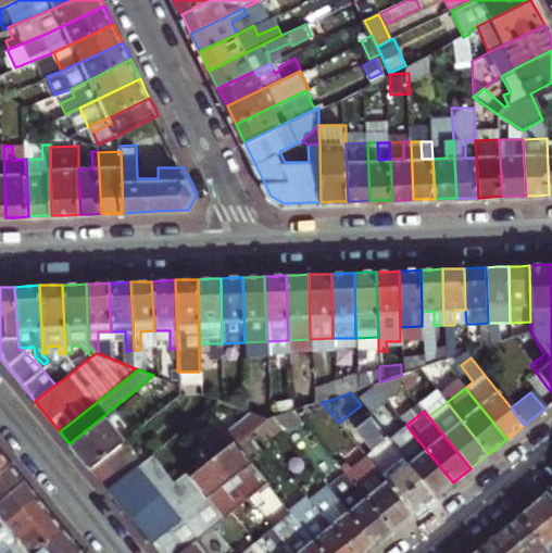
[(369,462),(413,515),(424,506),(435,498),(386,437),(367,413),(352,425),(373,451),(378,447),(383,452),(369,462)]
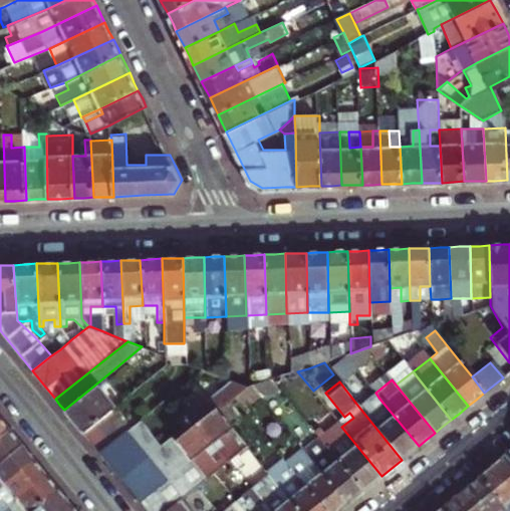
[(200,423),(176,441),(191,461),(206,480),(214,474),(231,461),(247,446),(229,423),(219,410),(227,404),(247,390),(231,382),(208,400),(205,395),(189,407),(200,423)]
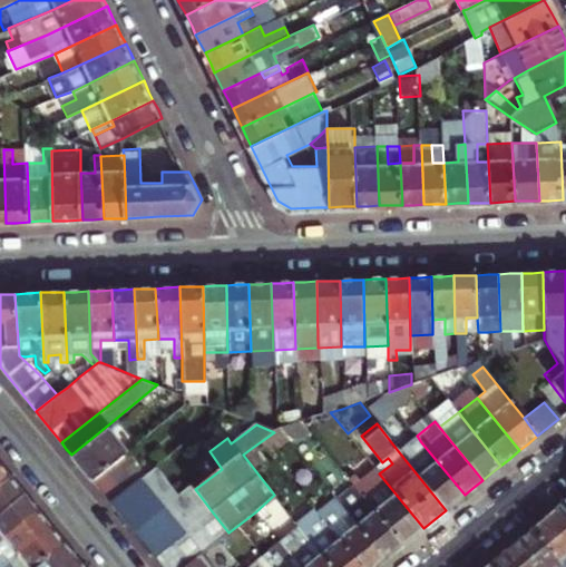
[(93,481),(127,452),(106,427),(71,455),(77,462),(93,481)]
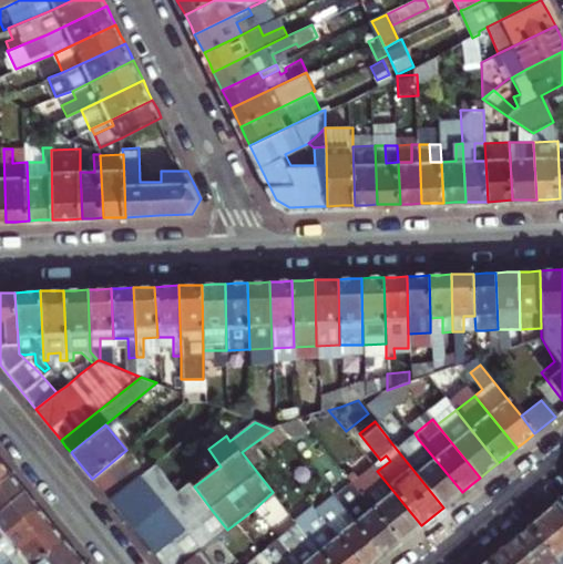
[(400,440),(393,445),(443,508),(452,500),(462,492),(419,440),(407,449),(400,440)]
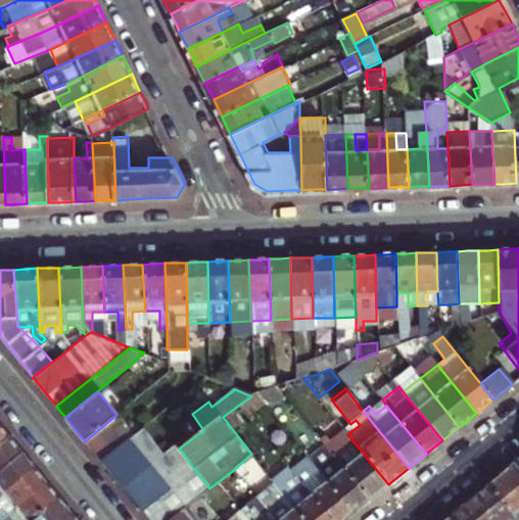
[(223,417),(233,430),(241,423),(231,411),(223,417)]
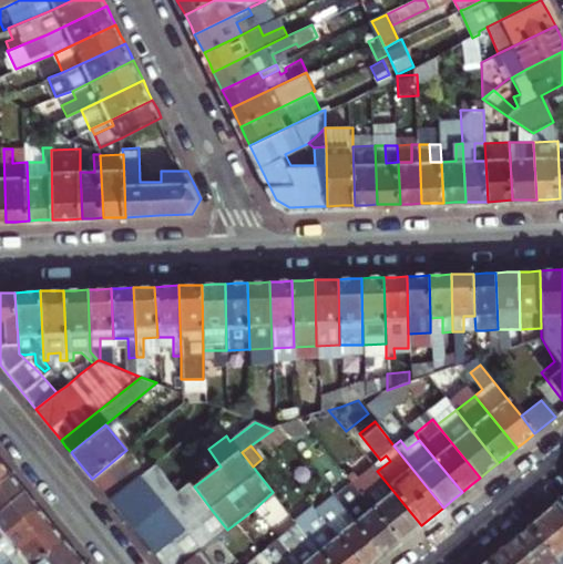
[(128,448),(126,450),(92,479),(101,490),(110,500),(140,477),(146,471),(128,448)]
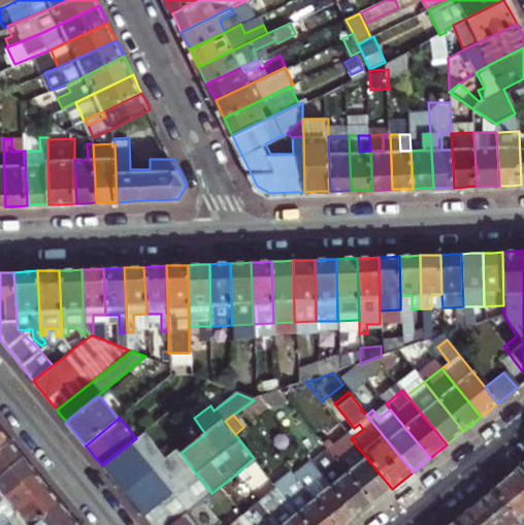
[(0,449),(9,440),(2,432),(0,430),(0,449)]
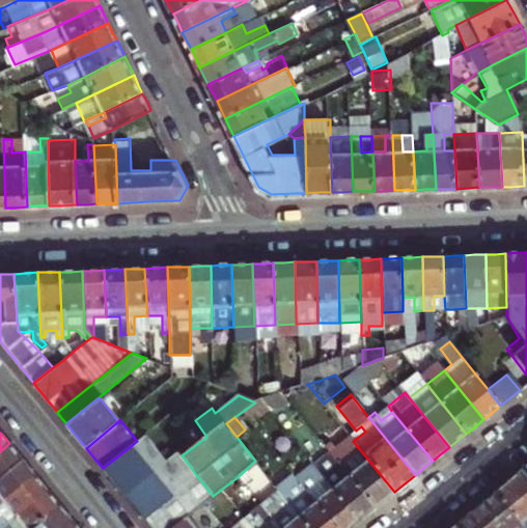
[(123,493),(143,518),(172,495),(197,476),(182,455),(178,451),(166,461),(144,435),(137,441),(131,446),(103,468),(123,493)]
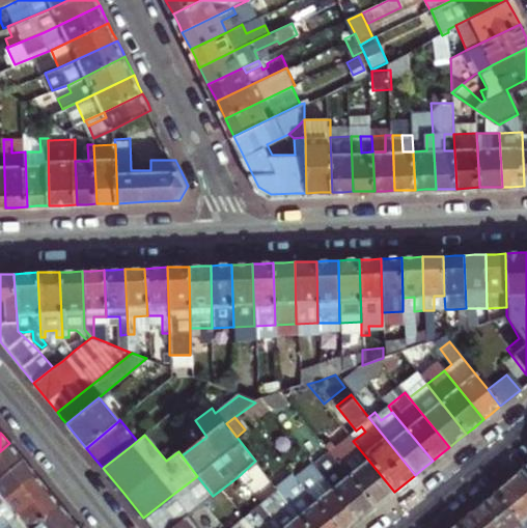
[(350,437),(329,453),(373,508),(384,500),(394,492),(353,441),(350,437)]
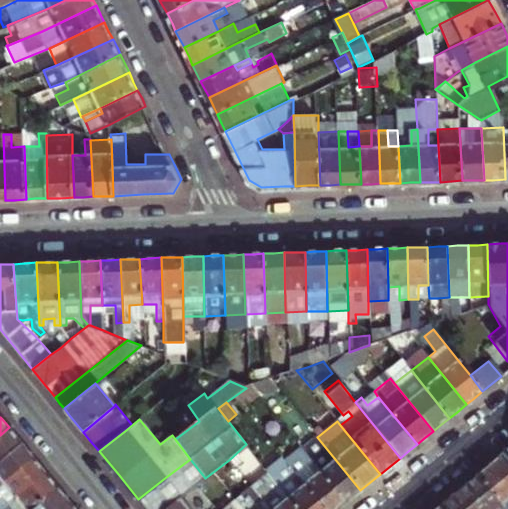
[(0,460),(21,442),(16,436),(9,427),(0,435),(0,460)]
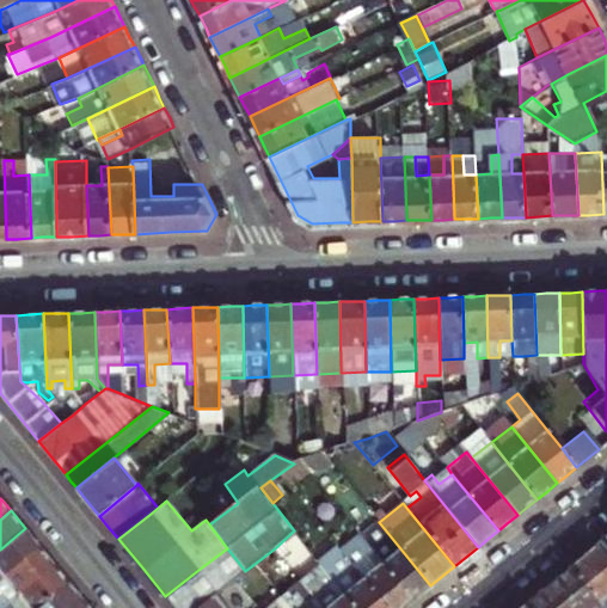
[(360,536),(411,601),(421,594),(430,585),(379,522),(360,536)]
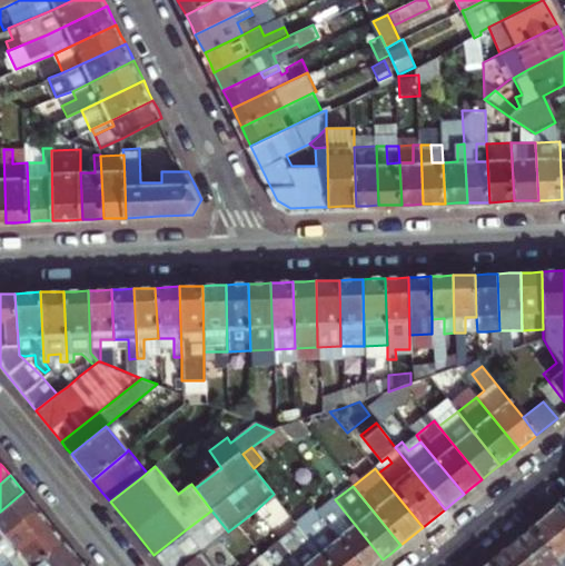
[(0,539),(3,536),(38,508),(31,502),(23,492),(0,512),(0,539)]
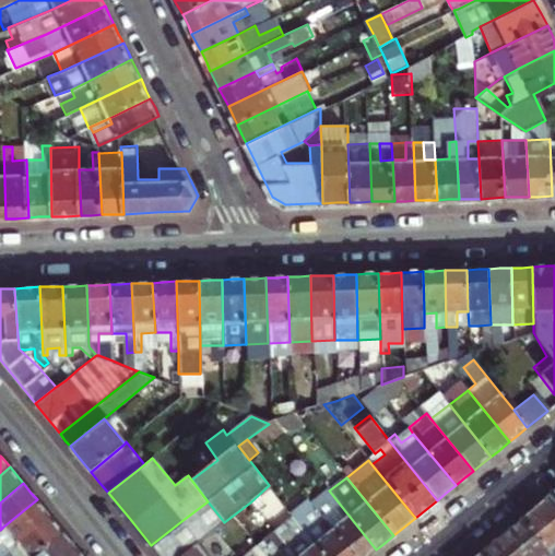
[(554,489),(554,491),(543,500),(554,515),(554,489)]
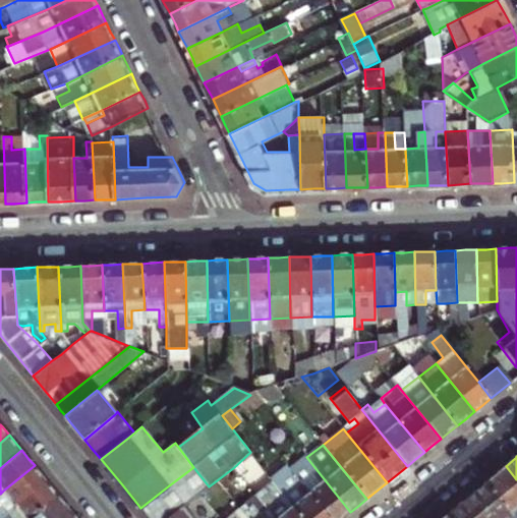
[(310,472),(299,481),(328,517),(344,517),(350,512),(306,457),(301,461),(310,472)]
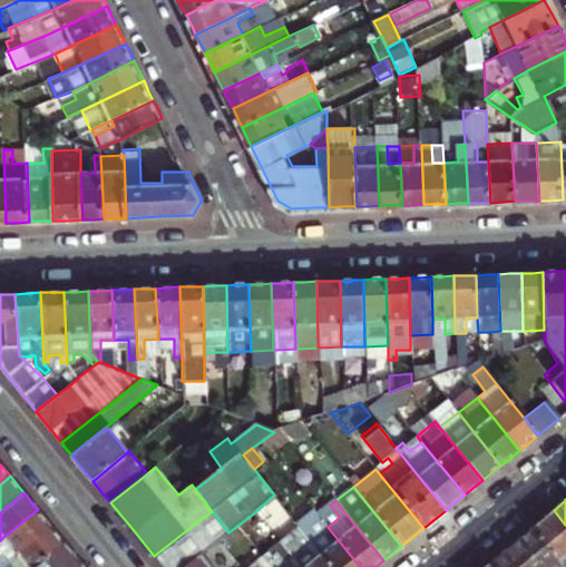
[(330,505),(318,515),(328,527),(340,517),(330,505)]
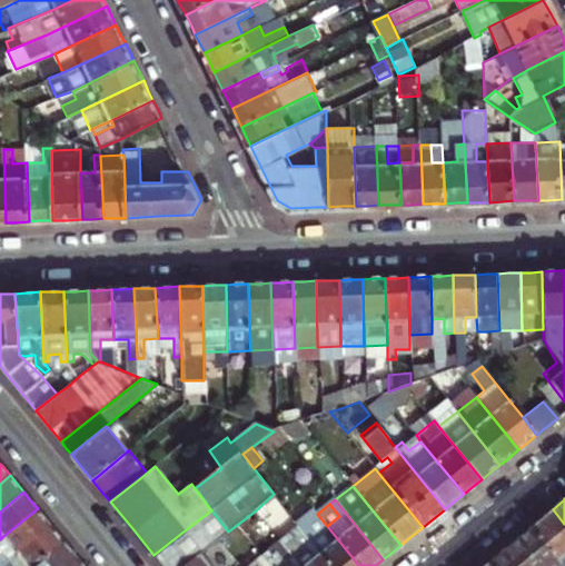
[(43,517),(38,508),(3,536),(10,545),(0,553),(0,565),(50,524),(43,517)]
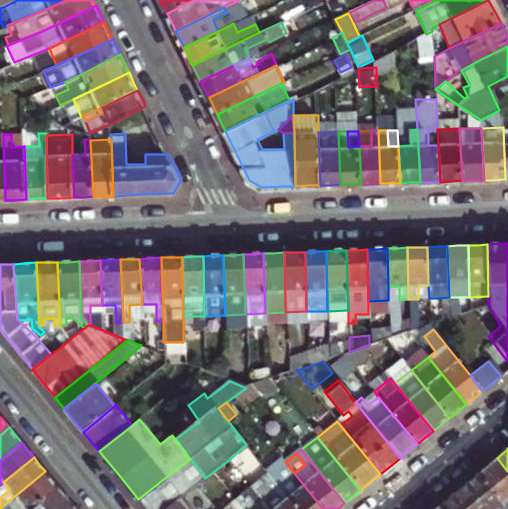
[(266,469),(269,473),(297,508),(322,508),(294,473),(285,462),(281,457),(266,469)]
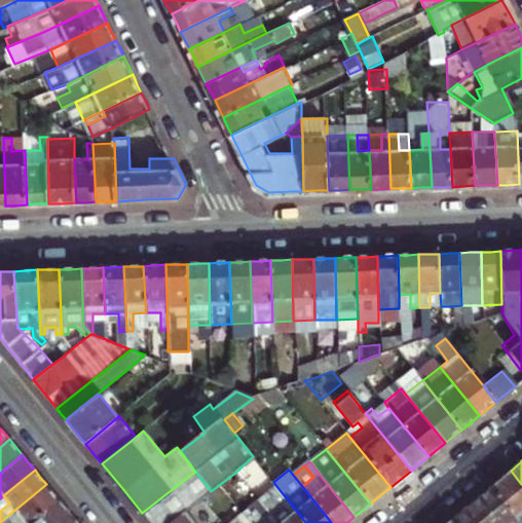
[(500,479),(491,486),(519,522),(521,522),(521,484),(511,471),(500,479)]
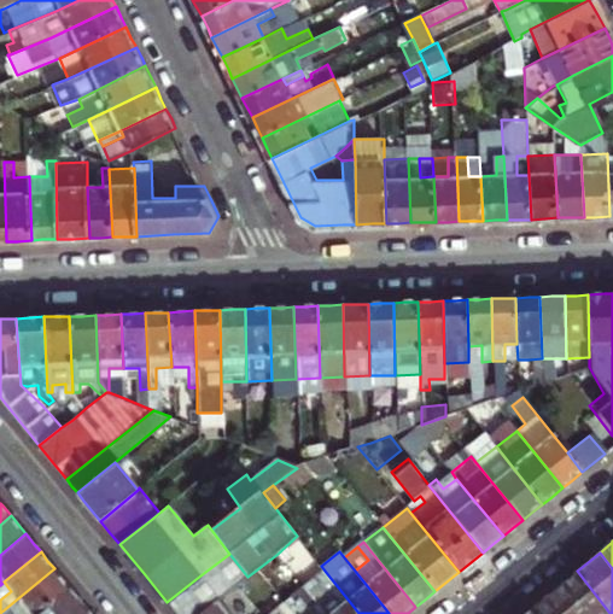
[(167,602),(176,613),(202,613),(217,601),(238,585),(247,577),(229,554),(200,576),(167,602)]
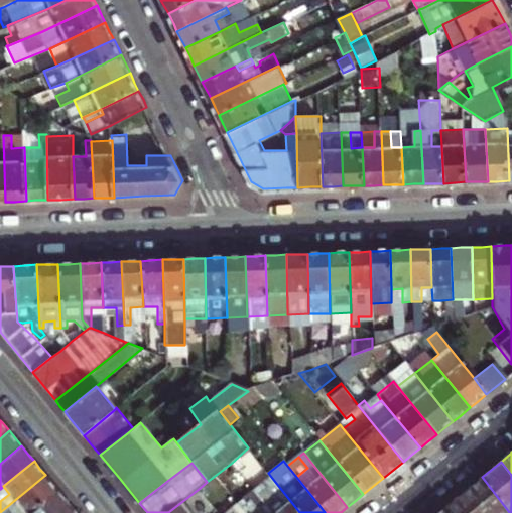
[(51,483),(45,475),(0,512),(29,512),(57,490),(51,483)]
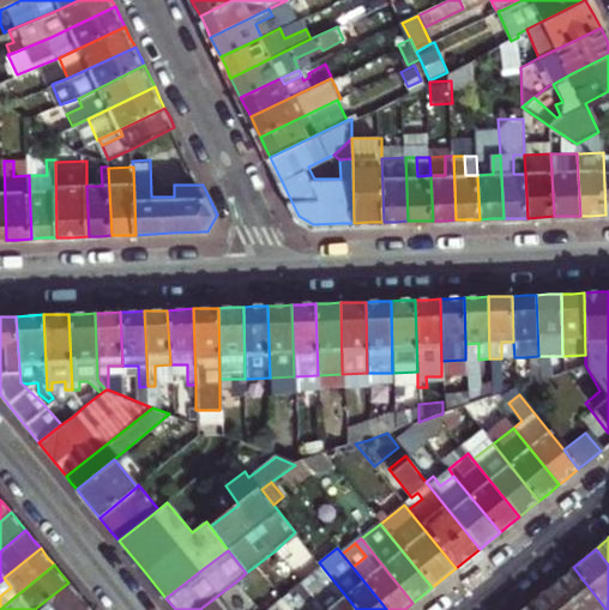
[(356,609),(323,567),(301,583),(323,609),(356,609)]
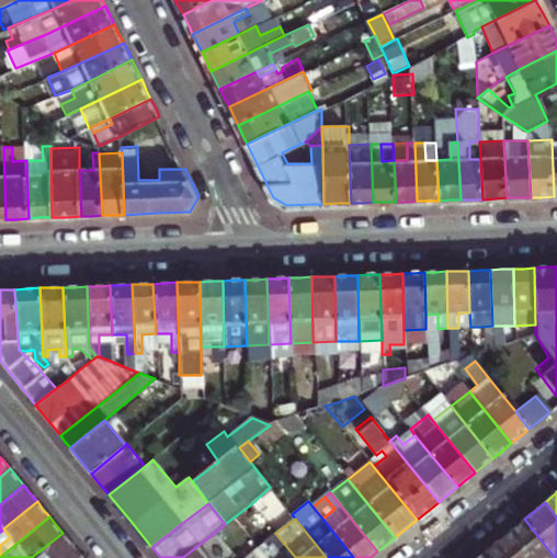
[(513,527),(502,536),(519,557),(554,557),(524,519),(513,527)]
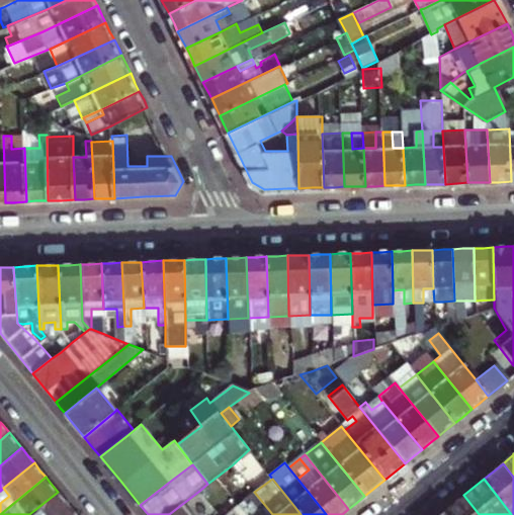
[(0,503),(9,496),(3,488),(0,491),(0,503)]
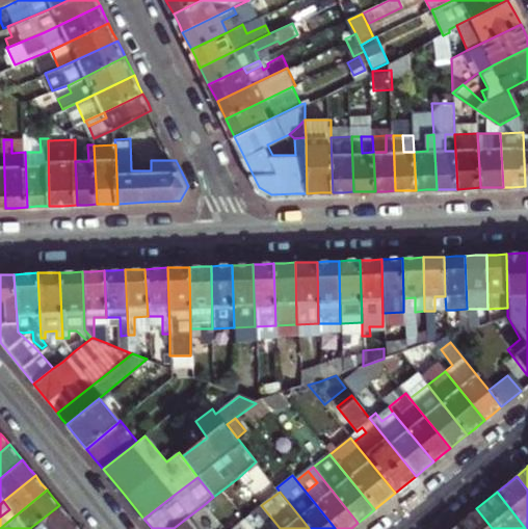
[(61,528),(72,521),(66,513),(59,505),(30,528),(61,528)]
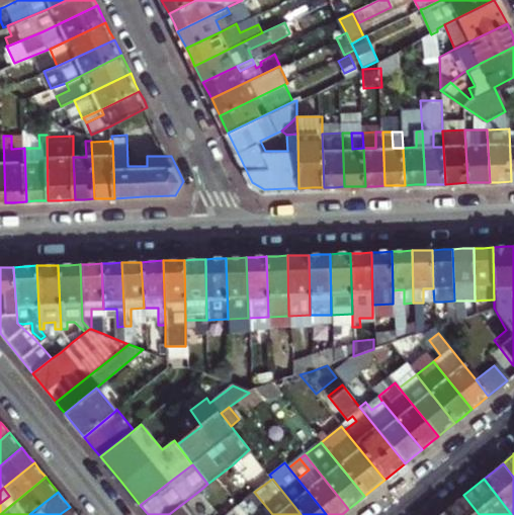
[(272,514),(254,492),(238,506),(245,514),(272,514)]
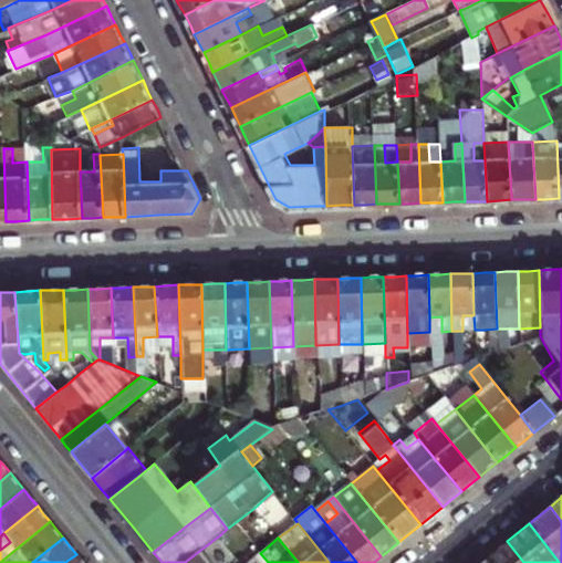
[(498,549),(485,559),(487,562),(523,562),(507,541),(498,549)]
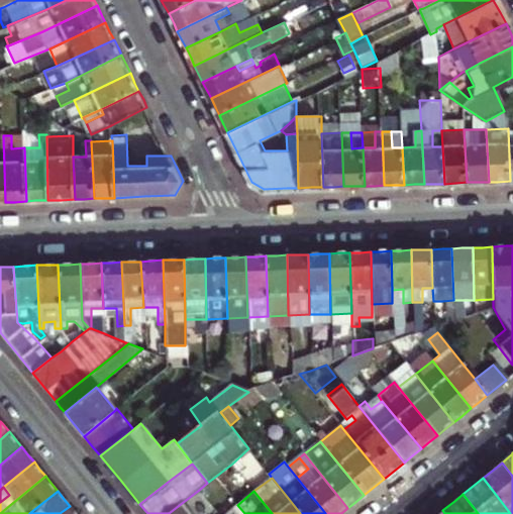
[(190,513),(182,503),(169,513),(190,513)]
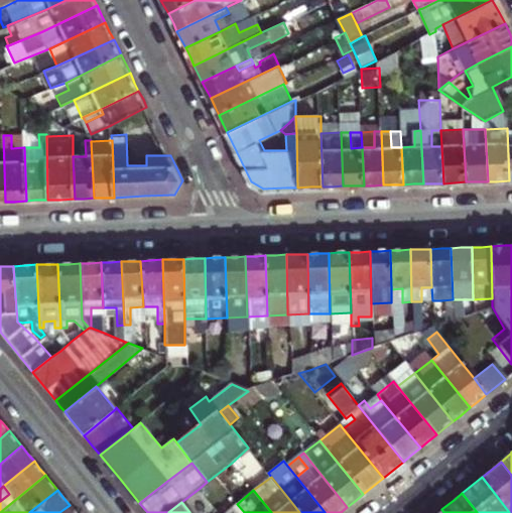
[(244,512),(237,504),(225,512),(244,512)]
